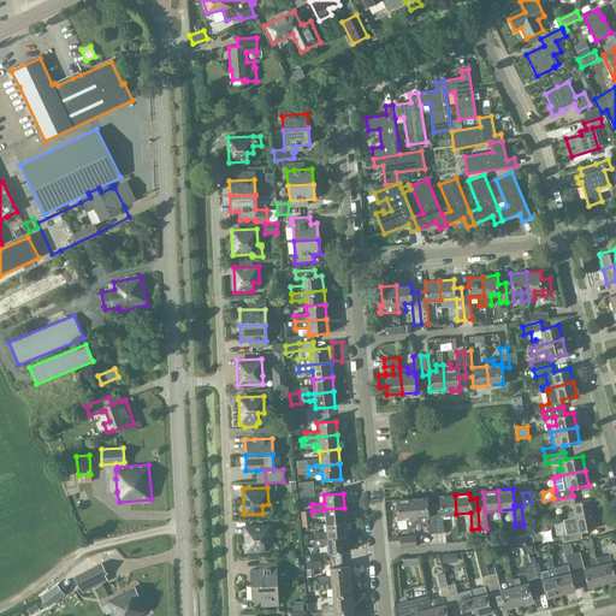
[(442,515),(456,514),(455,495),(439,496),(440,503),(433,503),(436,532),(443,532),(442,515)]
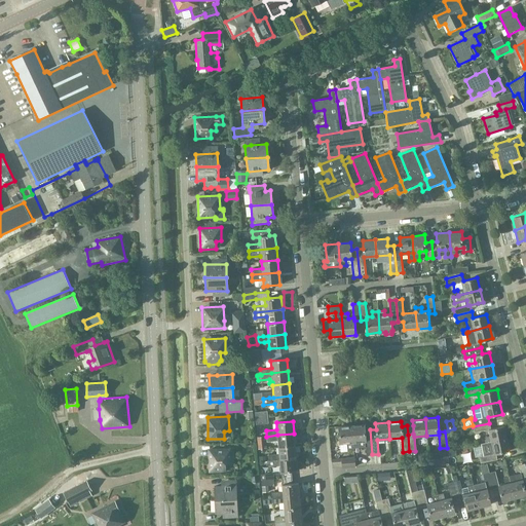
[(485,443),(508,439),(504,425),(491,428),(489,423),(473,426),(474,433),(489,429),(490,437),(484,438),(485,443)]
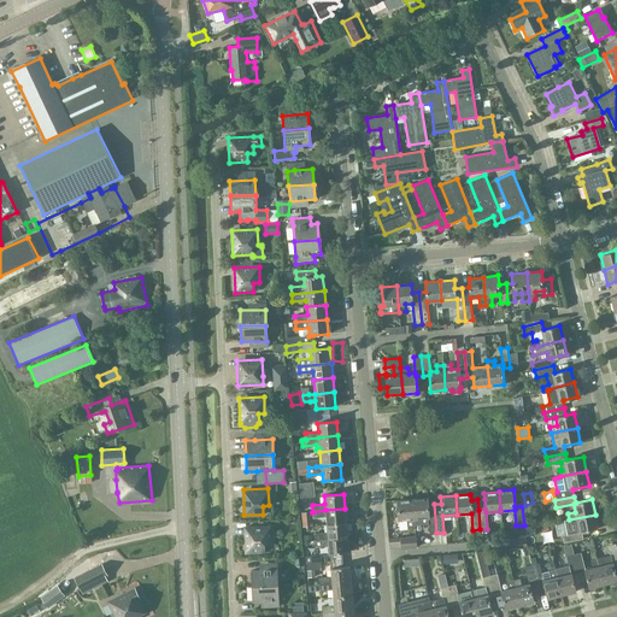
[(427,498),(412,499),(415,526),(428,524),(429,534),(436,533),(434,504),(427,505),(427,498)]
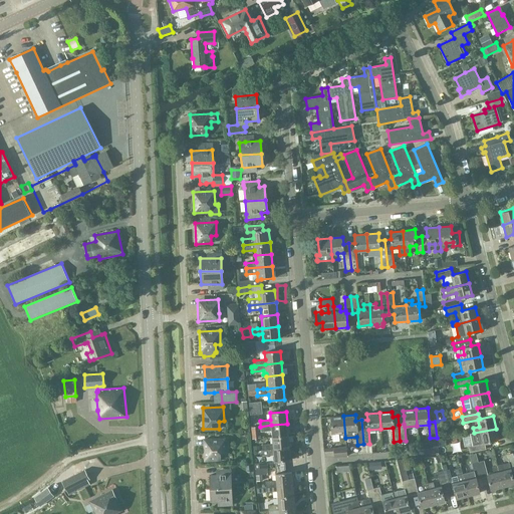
[(345,440),(345,438),(343,416),(330,417),(332,442),(345,440)]
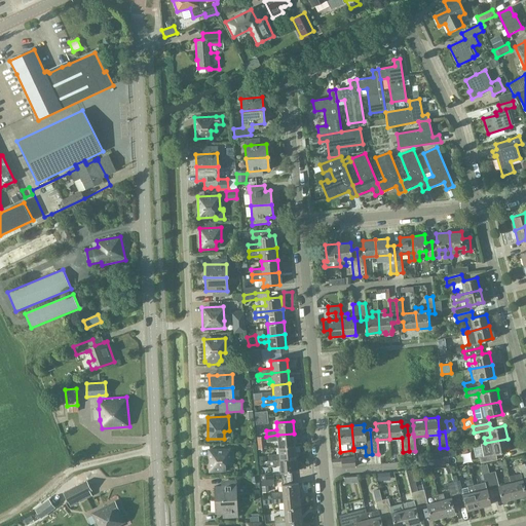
[(278,448),(295,446),(294,434),(277,435),(266,437),(267,442),(277,441),(278,448)]
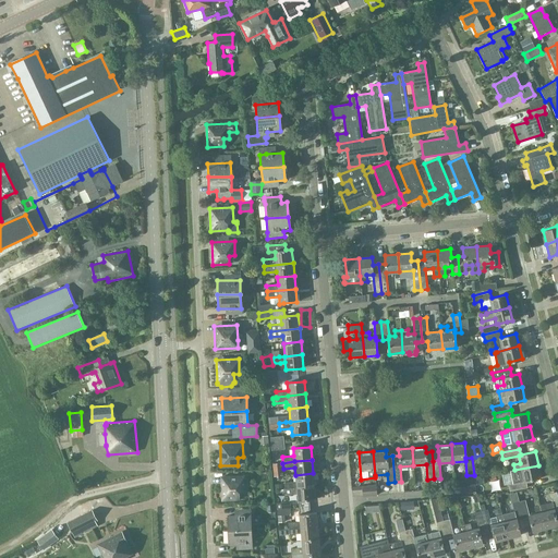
[(538,465),(514,470),(510,471),(512,483),(508,484),(509,490),(528,487),(526,481),(541,478),(538,465)]
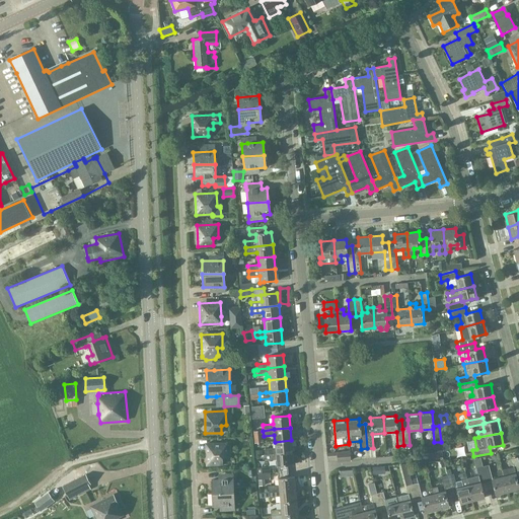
[(265,455),(292,452),(291,440),(275,442),(276,448),(265,449),(265,455)]
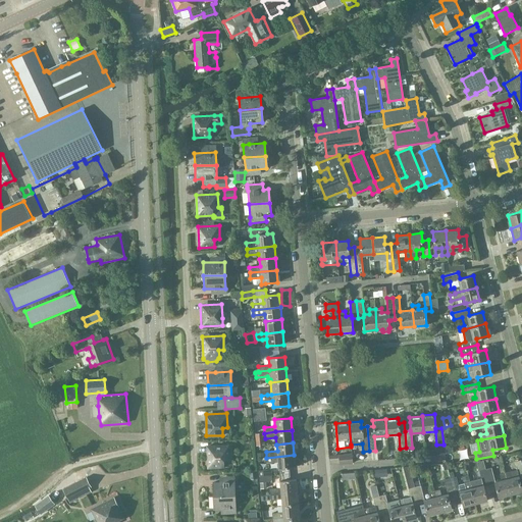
[(223,459),(228,459),(228,445),(207,446),(208,467),(224,467),(223,459)]
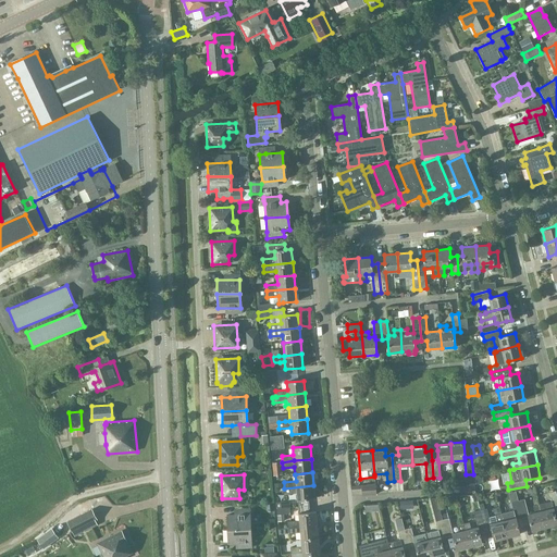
[(362,495),(376,493),(375,484),(361,485),(362,495)]
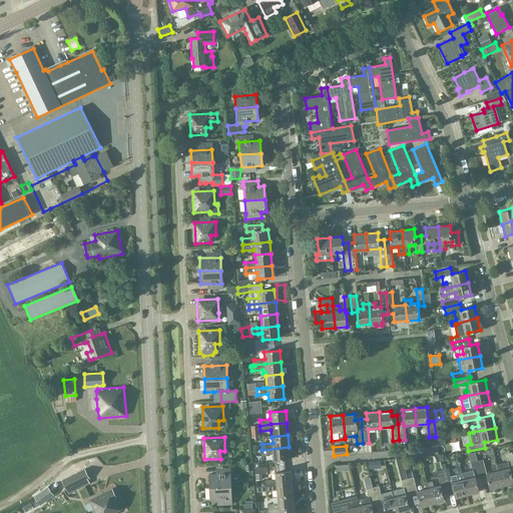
[(289,447),(262,450),(263,455),(274,454),(274,461),(290,459),(289,447)]
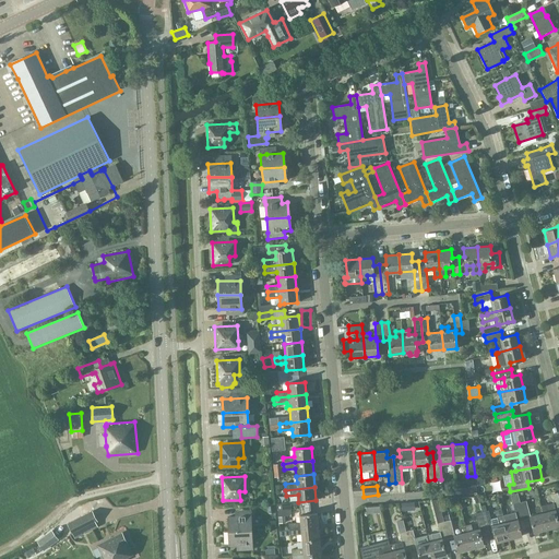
[(540,507),(547,530),(558,525),(558,523),(556,511),(558,510),(558,499),(557,492),(550,495),(552,503),(540,507)]
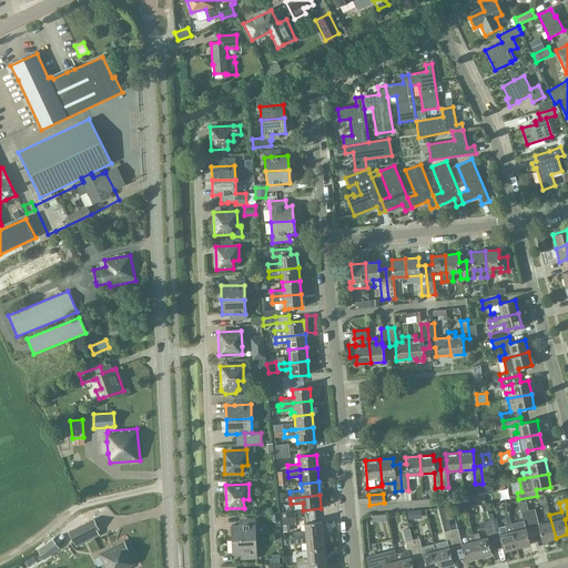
[(556,538),(549,515),(544,516),(546,523),(539,525),(535,509),(528,510),(533,528),(538,527),(543,541),(556,538)]
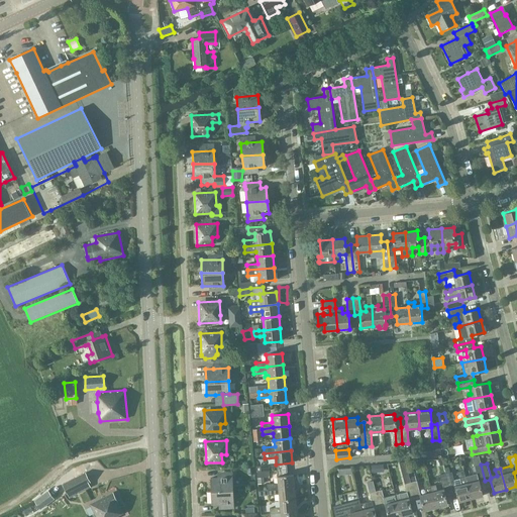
[(479,482),(485,481),(481,464),(475,467),(478,481),(472,482),(471,476),(466,478),(471,498),(483,495),(479,482)]
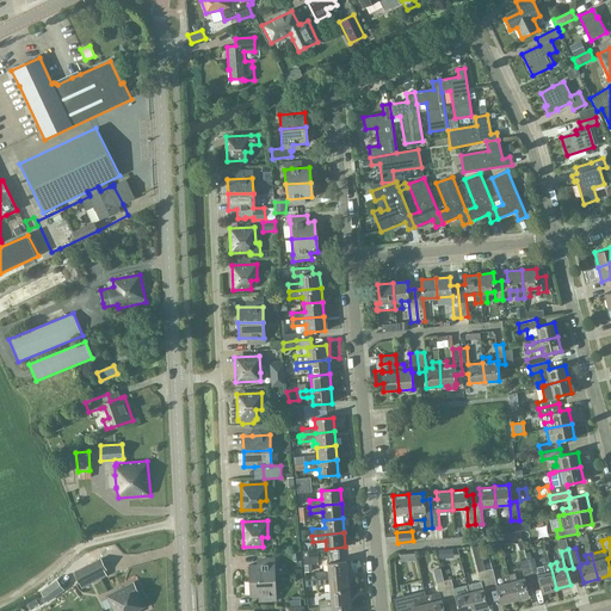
[(250,580),(275,579),(273,563),(273,557),(257,557),(258,565),(248,565),(250,580)]
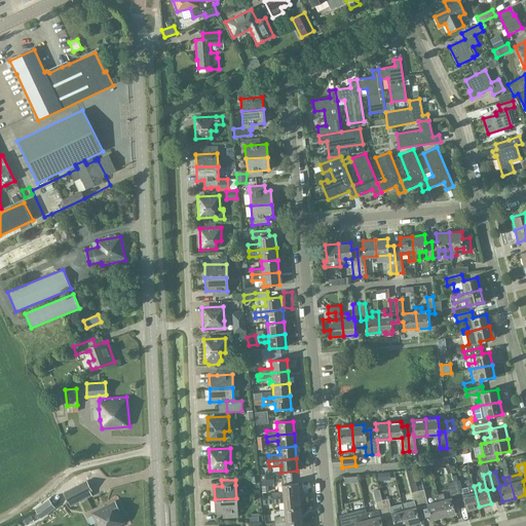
[(90,492),(91,491),(87,481),(64,493),(69,502),(75,499),(77,503),(92,495),(90,492)]
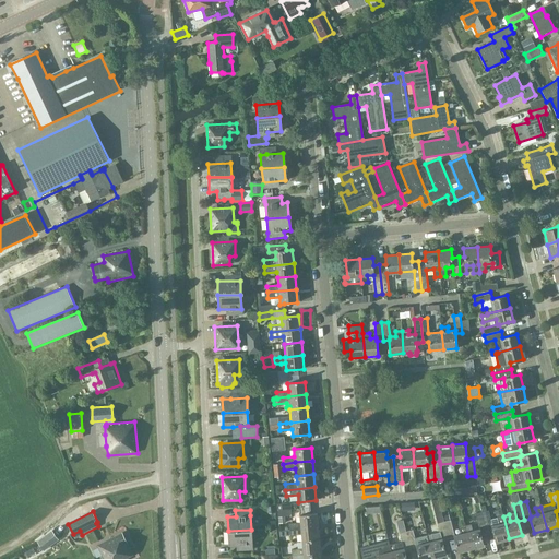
[(509,538),(503,516),(490,520),(488,511),(482,512),(486,530),(492,527),(496,542),(509,538)]
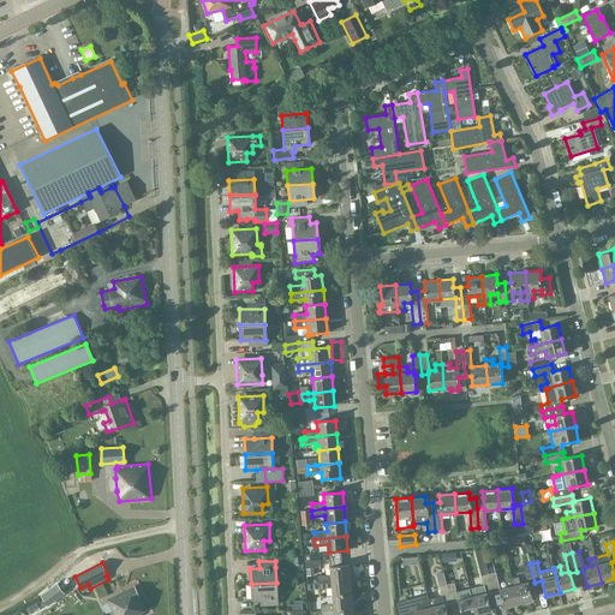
[(529,584),(535,583),(530,563),(523,566),(527,581),(520,584),(518,577),(512,578),(513,585),(518,604),(532,601),(529,584)]
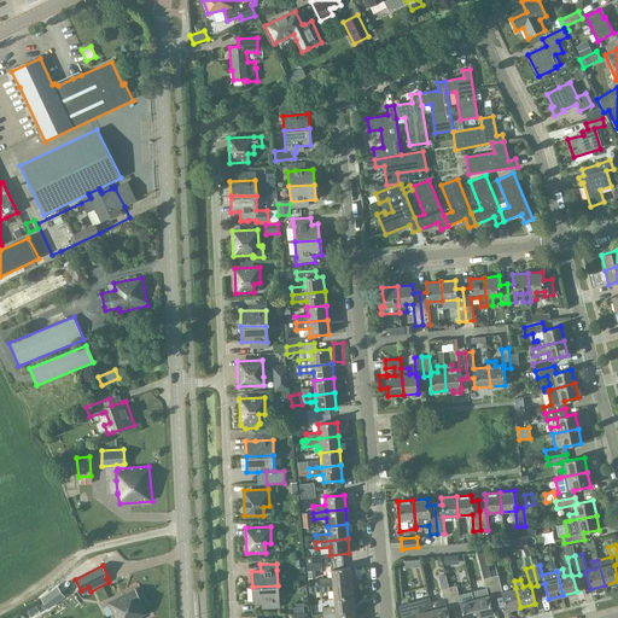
[(320,586),(353,582),(350,567),(332,570),(332,577),(319,579),(320,586)]
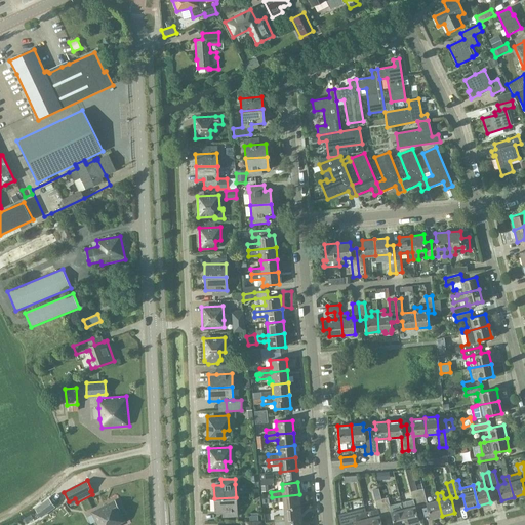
[(438,499),(437,493),(432,495),(433,501),(427,502),(422,488),(416,490),(420,507),(427,505),(430,519),(442,516),(438,499)]
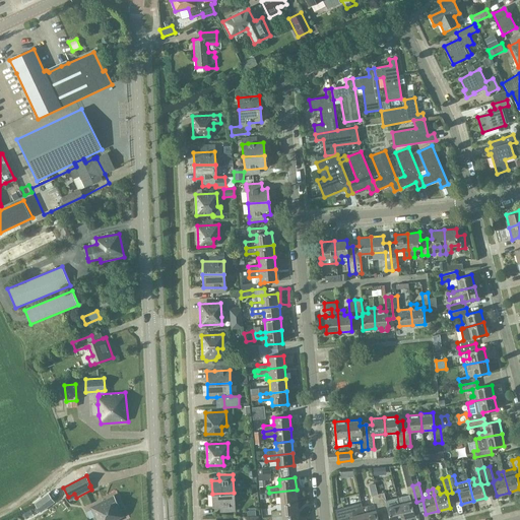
[(411,503),(416,502),(412,485),(406,486),(408,495),(397,498),(402,519),(414,516),(411,503)]
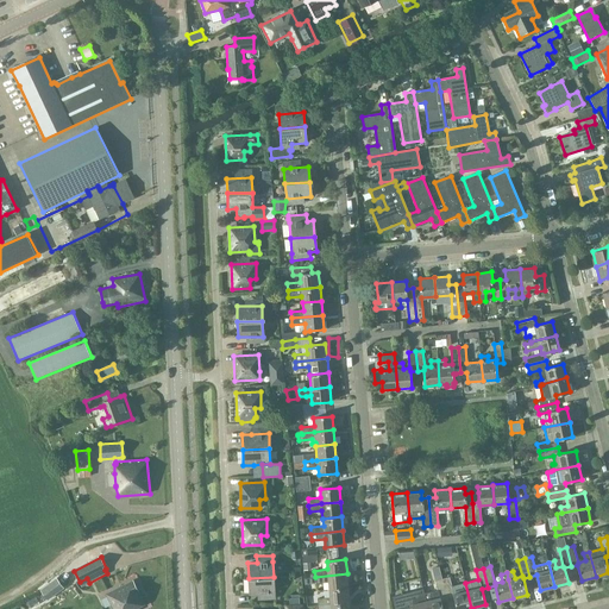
[(330,590),(349,588),(347,573),(315,577),(316,584),(328,583),(330,590)]
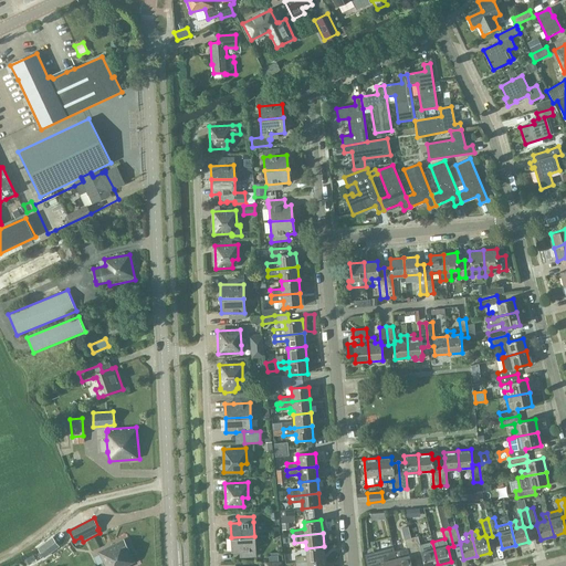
[(254,536),(231,537),(232,552),(240,552),(240,557),(255,557),(254,536)]
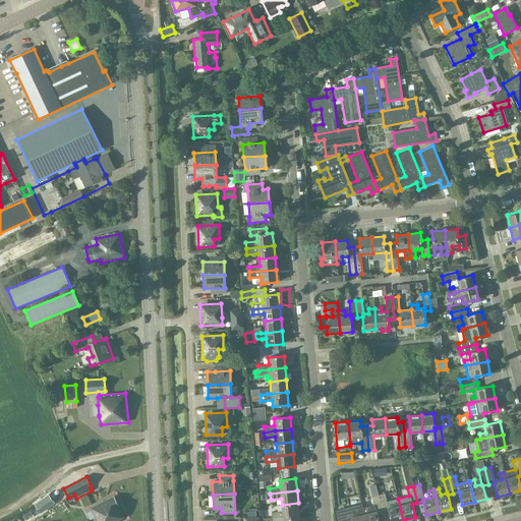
[(399,520),(403,520),(398,499),(393,501),(394,506),(388,508),(385,494),(379,496),(383,511),(388,510),(390,520),(399,520)]
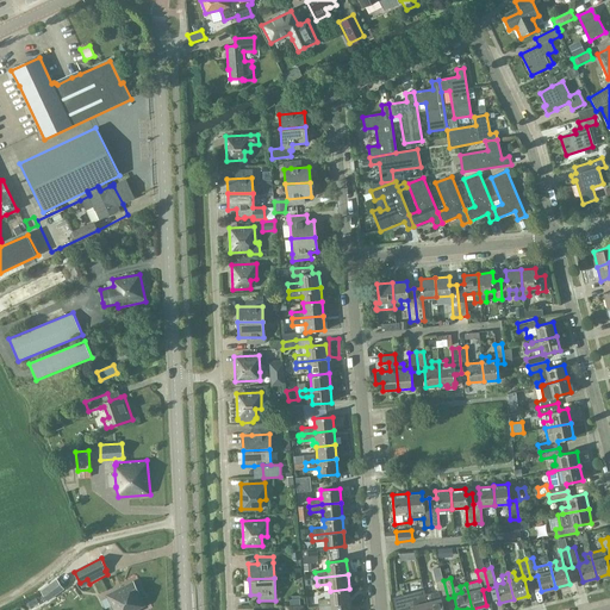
[(443,609),(441,601),(448,598),(443,580),(435,582),(439,591),(430,593),(431,601),(427,602),(428,609),(443,609)]
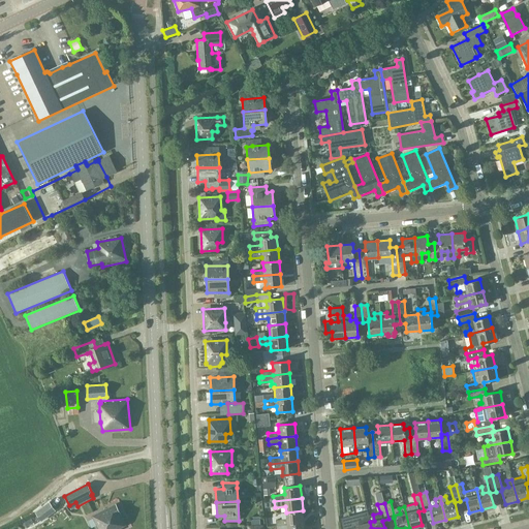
[(121,514),(116,504),(92,516),(98,528),(119,528),(126,525),(120,514),(121,514)]
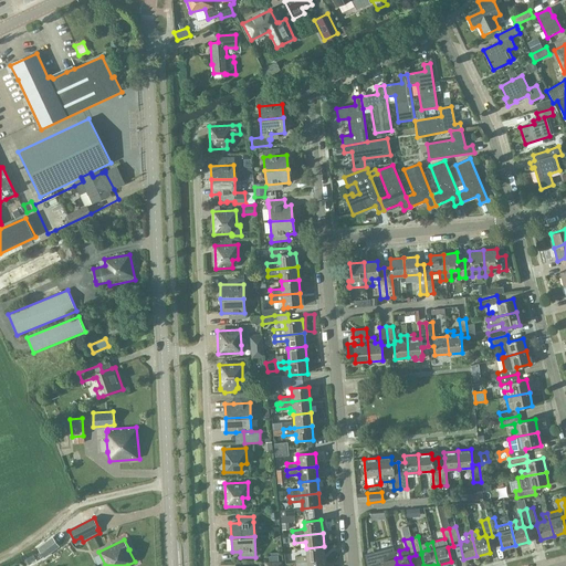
[(295,563),(325,559),(324,546),(306,548),(306,555),(295,556),(295,563)]
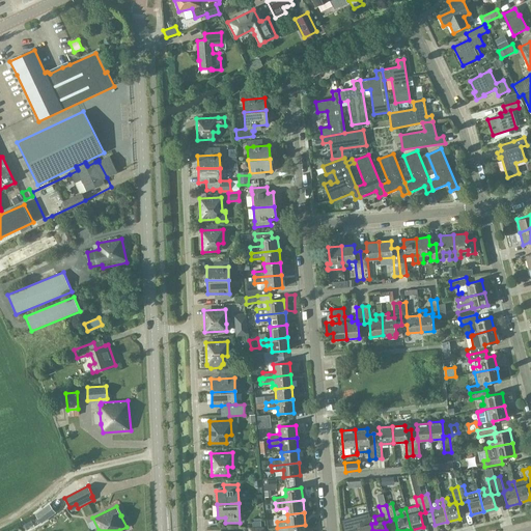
[(372,530),(371,524),(368,513),(357,516),(356,512),(350,513),(351,519),(342,520),(344,530),(350,530),(354,530),(359,529),(359,530),(372,530)]
